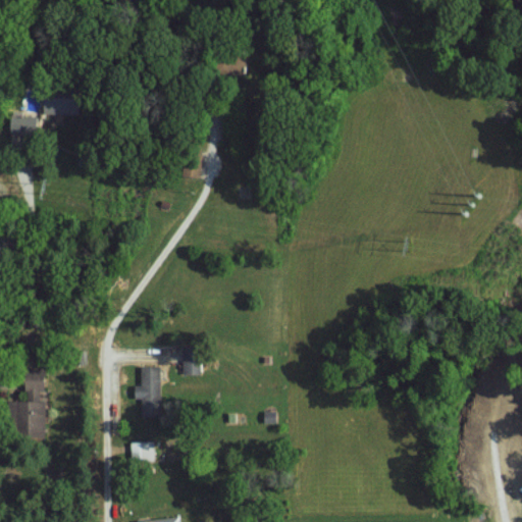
[(44,112),(80,113),(81,96),(45,96),(44,112)]
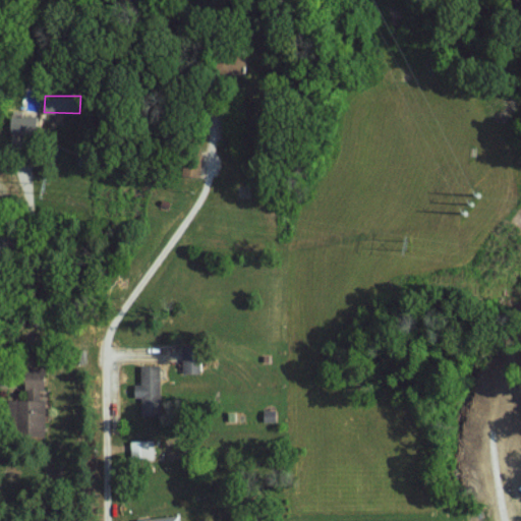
[(37,116),(12,114),(11,133),(36,134),(37,116)]
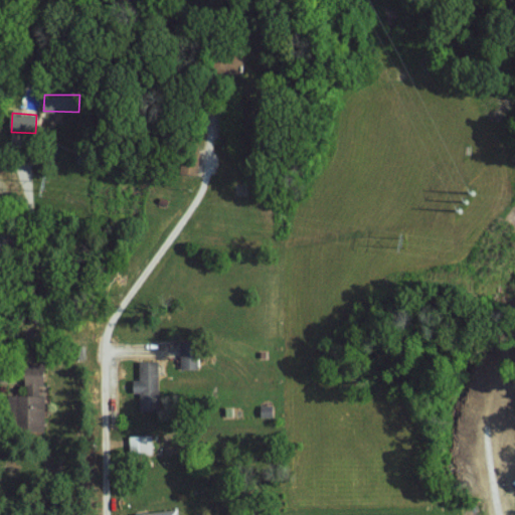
[(197,174),(199,159),(183,157),(181,173),(197,174)]
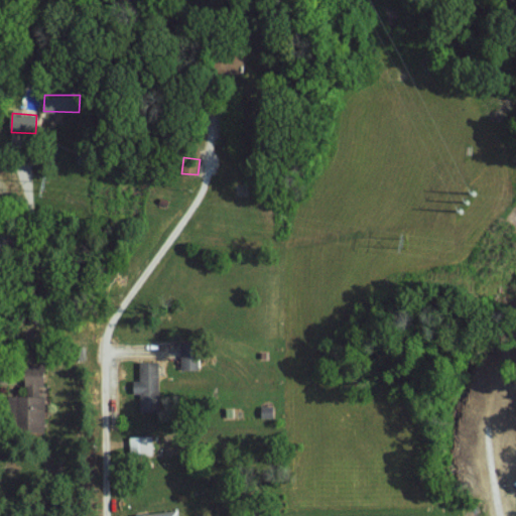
[(182,370),(199,369),(199,346),(182,347),(182,370)]
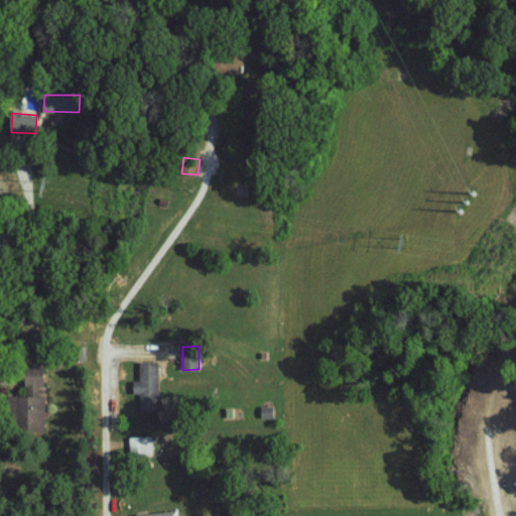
[(140,381),(134,381),(134,394),(140,394),(140,407),(158,408),(159,362),(140,361),(140,381)]
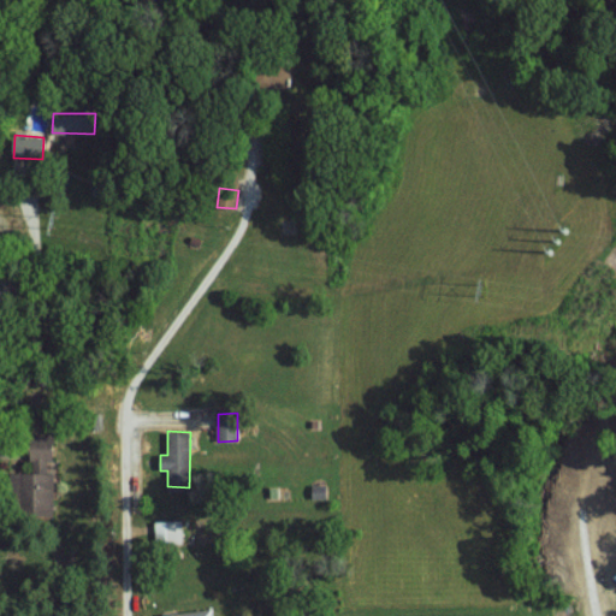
[(54,437),(31,437),(31,472),(17,472),(17,514),(54,514),(54,437)]
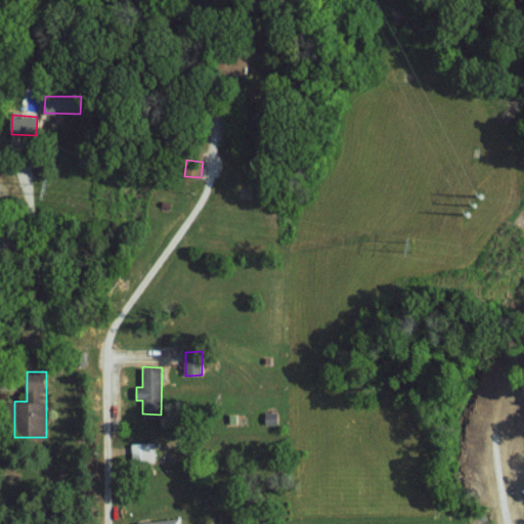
[(155,442),(132,443),(133,463),(156,462),(155,442)]
